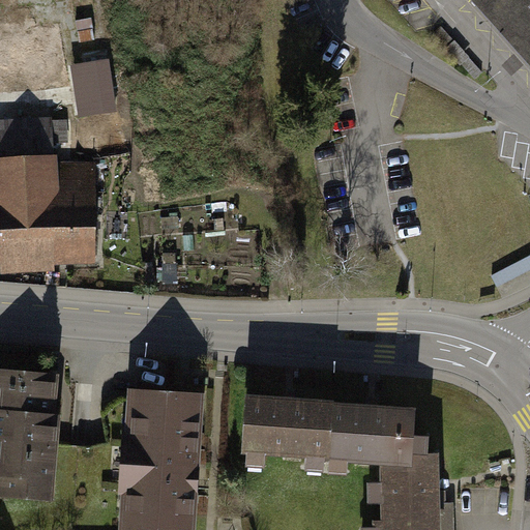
[(529,0),(467,0),(529,71),(529,0)]
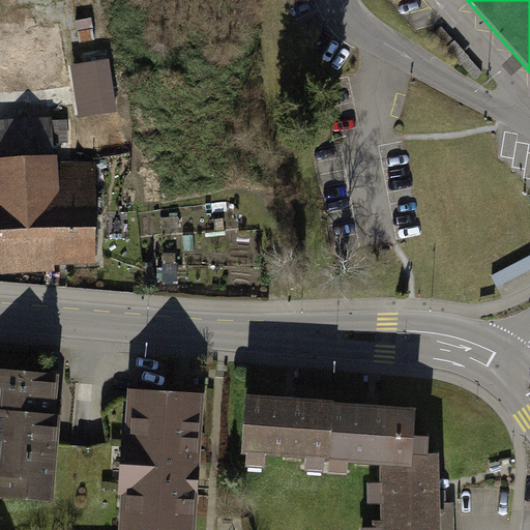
[(76,62),(82,116),(121,111),(114,57),(76,62)]
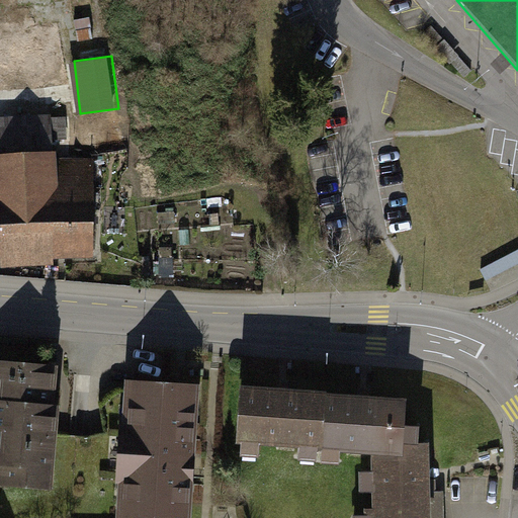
[(53,114),(0,113),(0,265),(89,265),(89,159),(53,159),(53,114)]
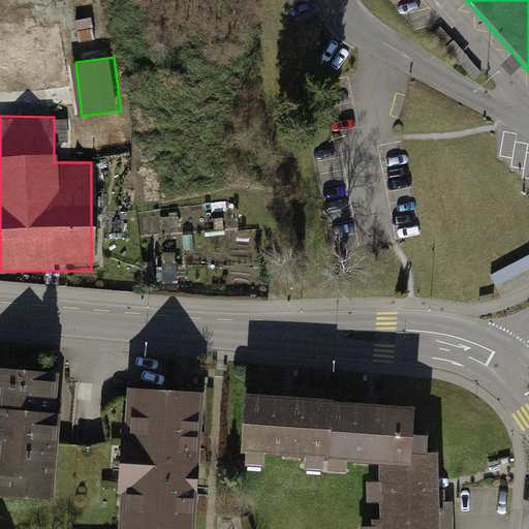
[(528,254),(491,276),(497,286),(528,269),(528,254)]
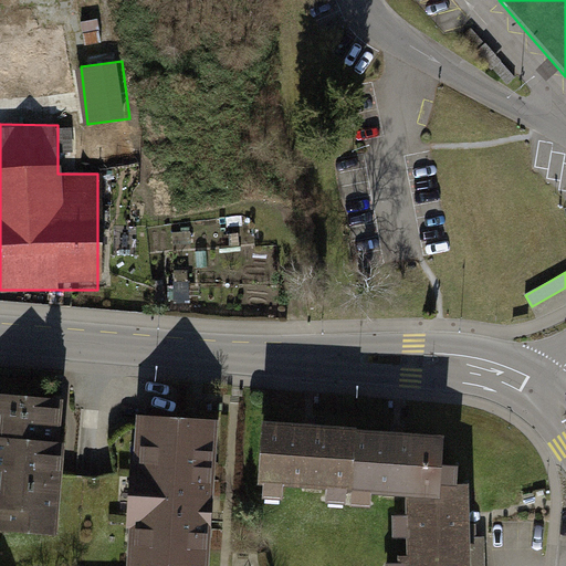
[(60,407),(8,406),(8,449),(0,448),(0,536),(59,537),(60,407)]
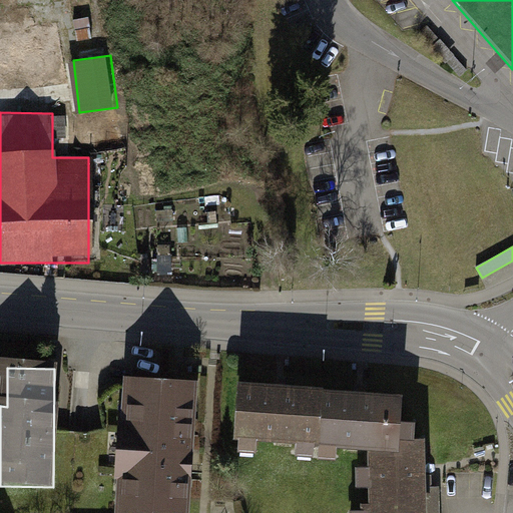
[(325,376),(237,371),(234,429),(322,434),(325,379),(325,376)]
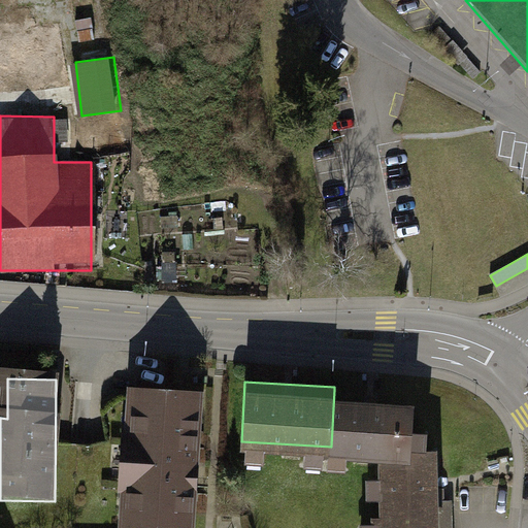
[(196,527),(203,389),(127,385),(120,527),(196,527)]
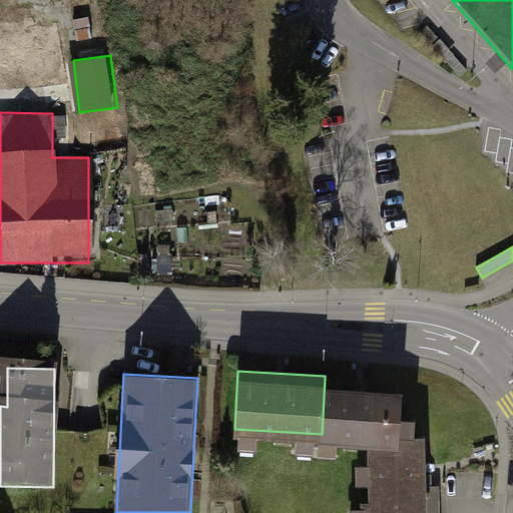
[(403,384),(325,379),(322,434),(364,436),(400,438),(400,431),(403,384)]
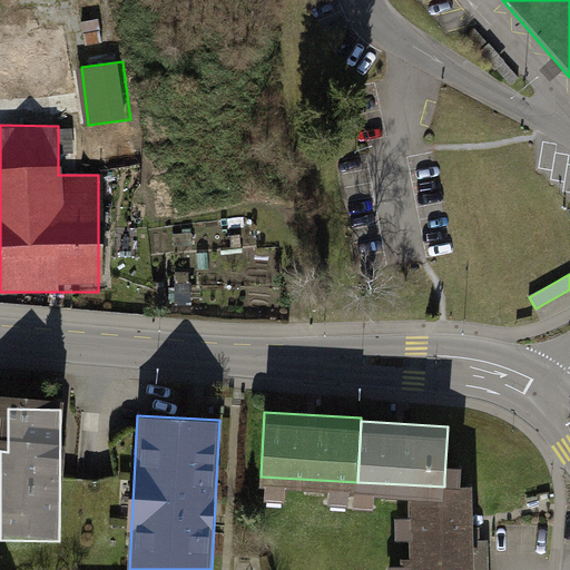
[(404,484),(406,569),(472,569),(470,478),(444,479),(444,487),(404,484)]
